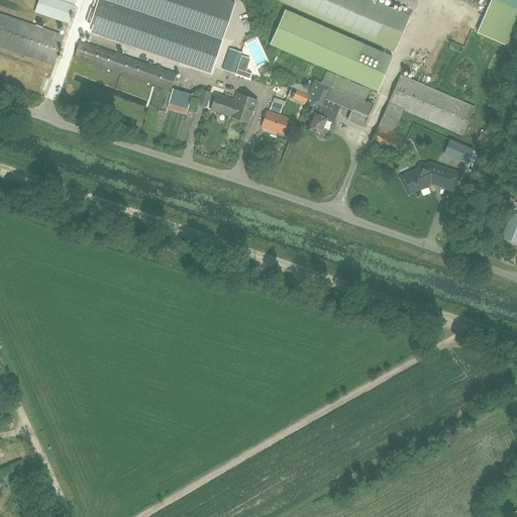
[(37,0),(34,12),(69,23),(76,0),(37,0)]
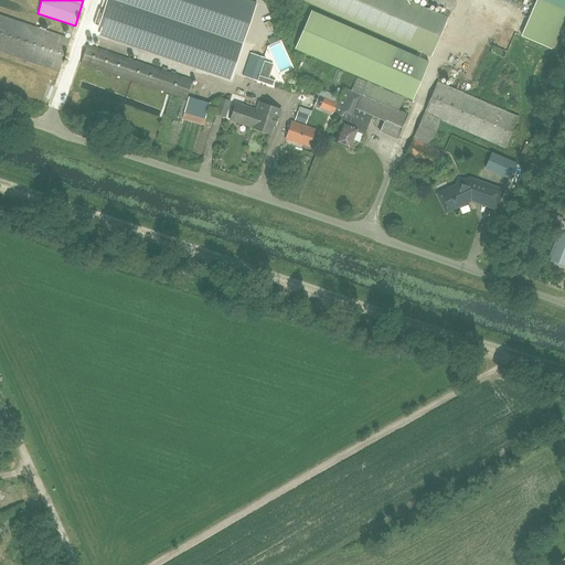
[(113,0),(243,44),(256,3),(246,0),(113,0)]
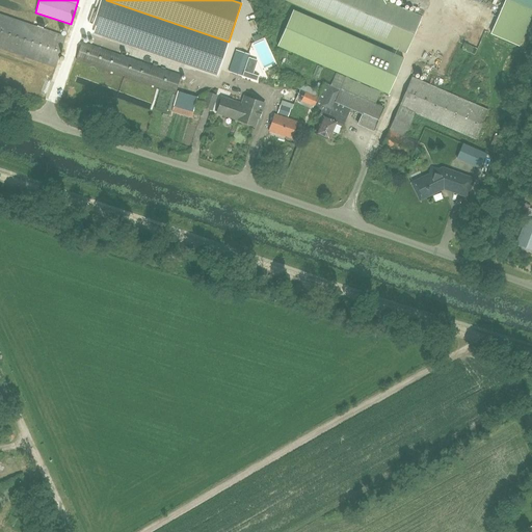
[(419,21),(427,0),(397,0),(414,7),(411,11),(384,0),(287,0),(405,52),(419,21)]
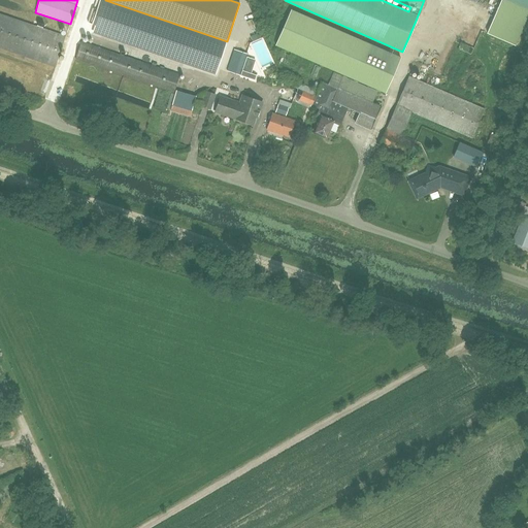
[(96,8),(93,17),(125,29),(128,21),(96,8)]
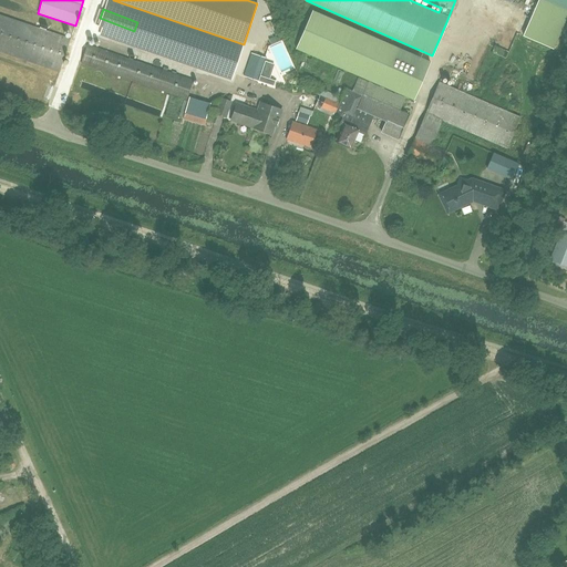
[(412,100),(429,61),(311,10),(295,48),(412,100)]
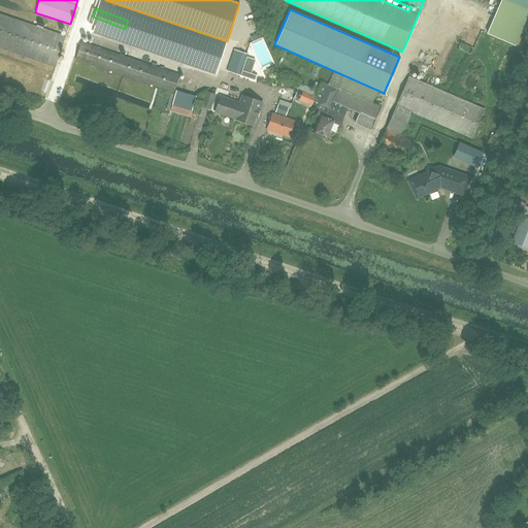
[(128,20),(129,14),(121,11),(119,17),(128,20)]
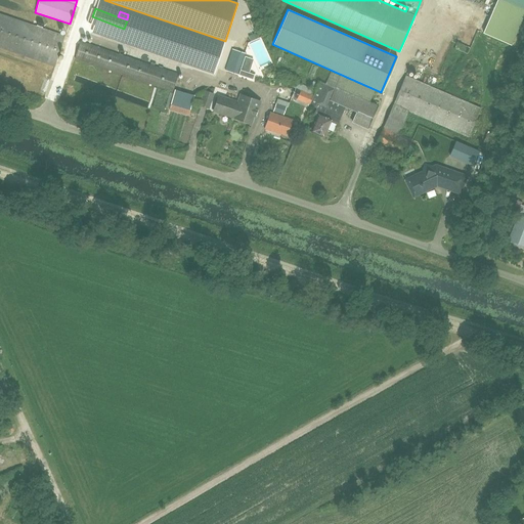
[(0,47),(54,66),(64,37),(0,13),(0,47)]
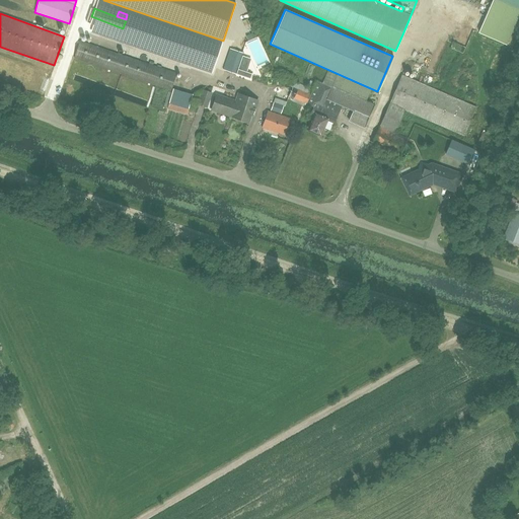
[(263,38),(250,42),(258,68),(271,64),(263,38)]
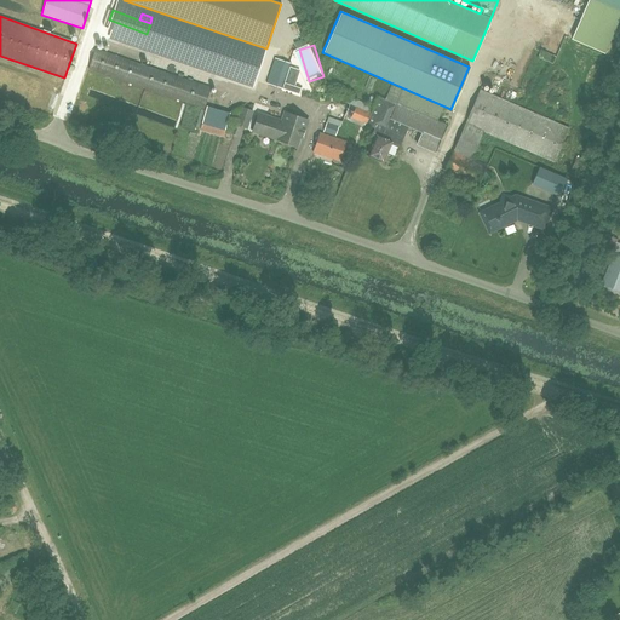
[(205,108),(211,89),(96,50),(89,69),(205,108)]
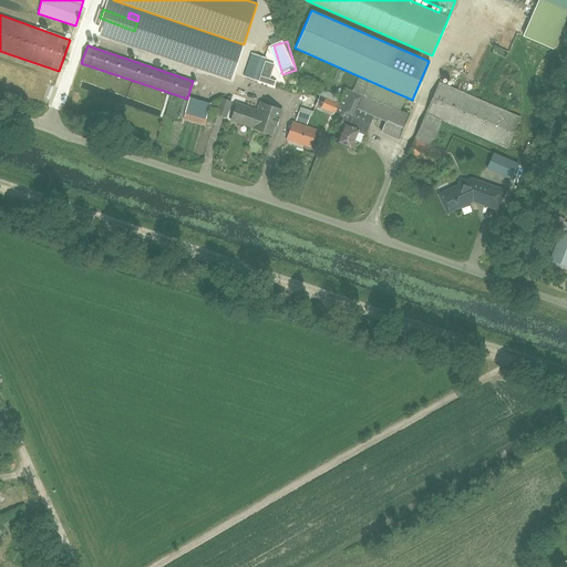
[(508,52),(495,47),(492,53),(506,59),(508,52)]
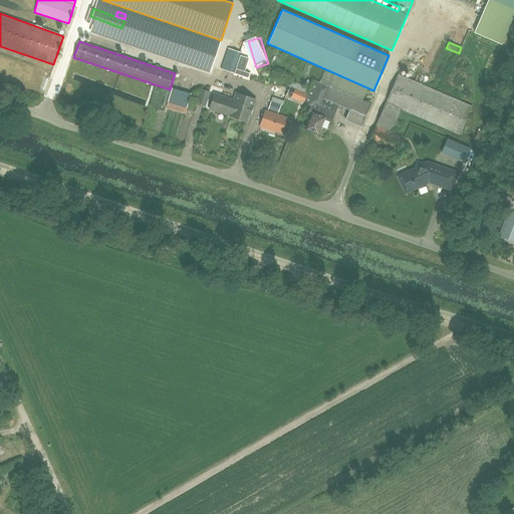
[(234,73),(241,53),(228,48),(220,69),(234,73)]
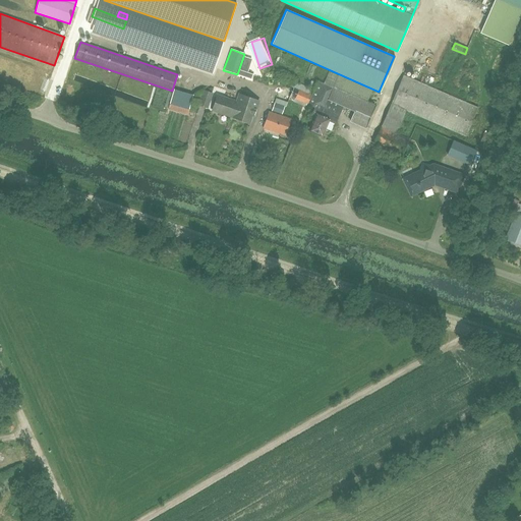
[(414,72),(420,75),(424,68),(418,65),(414,72)]
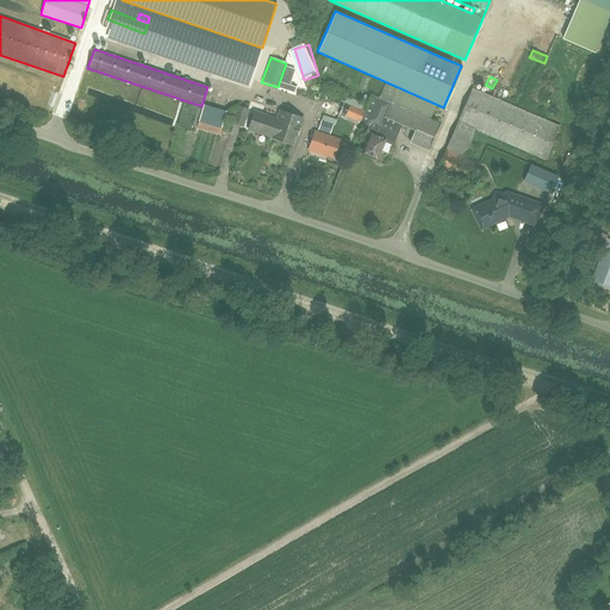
[(297,87),(290,85),(279,81),(278,87),(294,93),(297,87)]
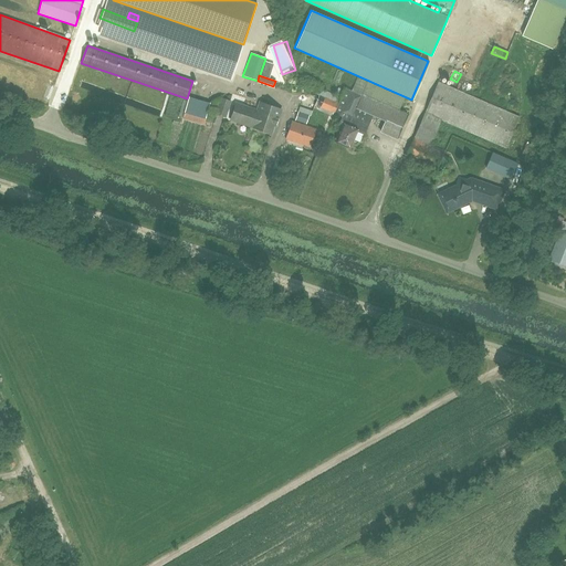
[(407,156),(437,169),(444,152),(430,145),(440,119),(505,148),(519,116),(439,82),(407,156)]
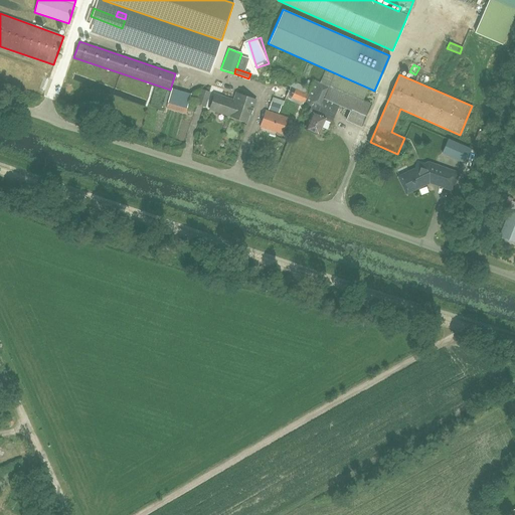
[(304,104),(312,107),(310,112),(312,113),(308,122),(309,123),(307,129),(318,134),(321,128),(322,128),(326,119),(331,122),(335,113),(320,107),(324,98),(329,88),(319,82),(314,80),(304,104)]
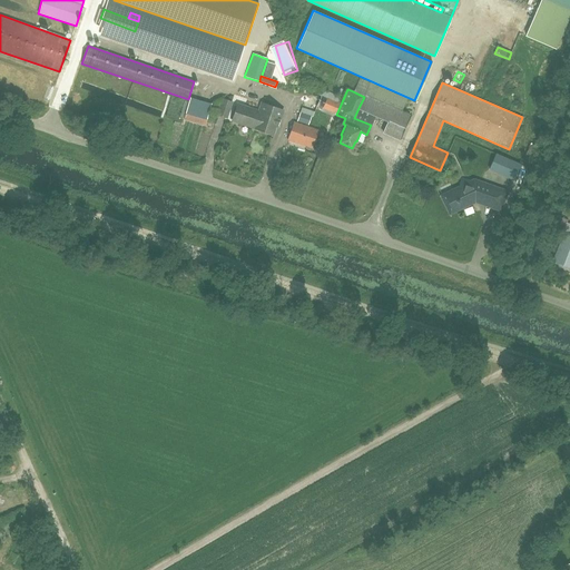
[(364,95),(364,97),(359,108),(389,121),(384,133),(401,139),(411,116),(364,95)]
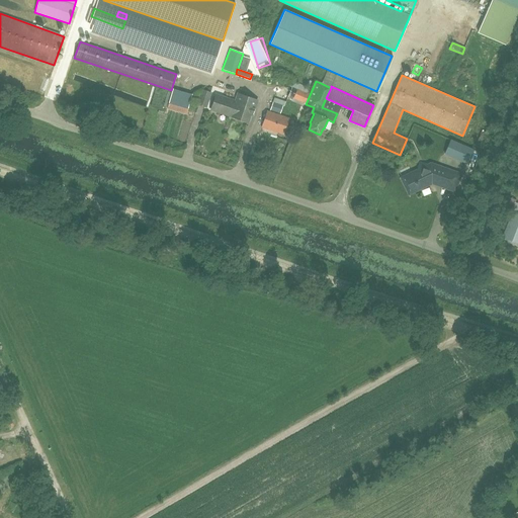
[(186,114),(192,95),(172,89),(171,92),(167,91),(163,105),(167,106),(167,108),(186,114)]
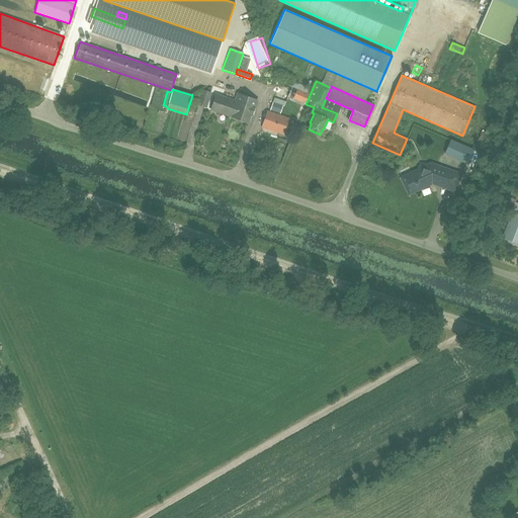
[(206,108),(211,93),(201,90),(197,105),(206,108)]
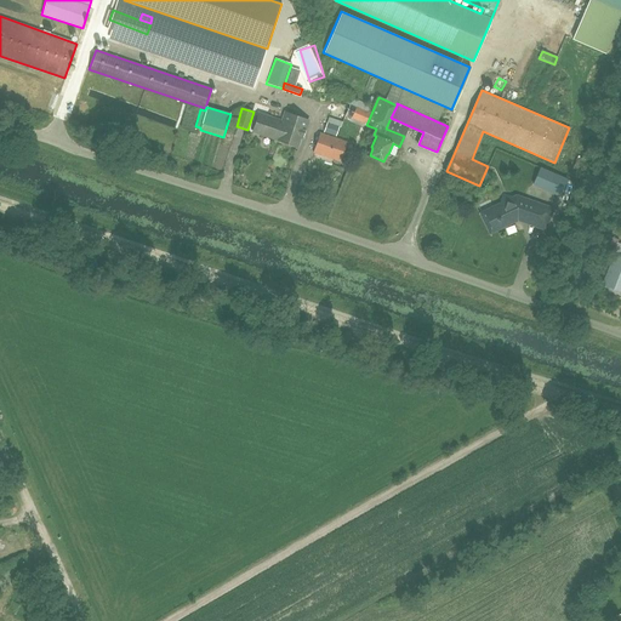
[(343,108),(337,124),(326,154),(347,161),(357,134),(363,114),(343,108)]
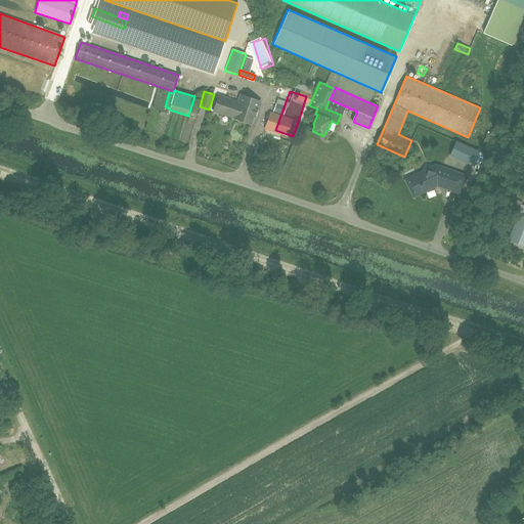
[(218,96),(214,111),(234,118),(234,119),(250,124),(253,115),(256,116),(260,102),(241,95),(237,102),(218,96)]
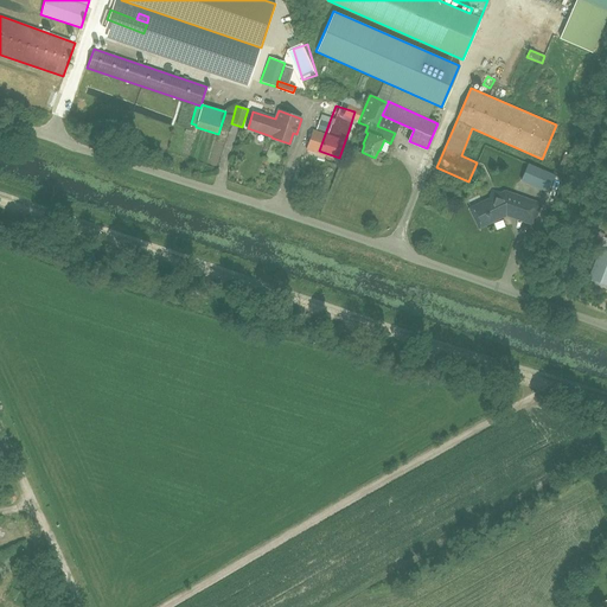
[(556,176),(529,164),(522,180),(549,192),(556,176)]
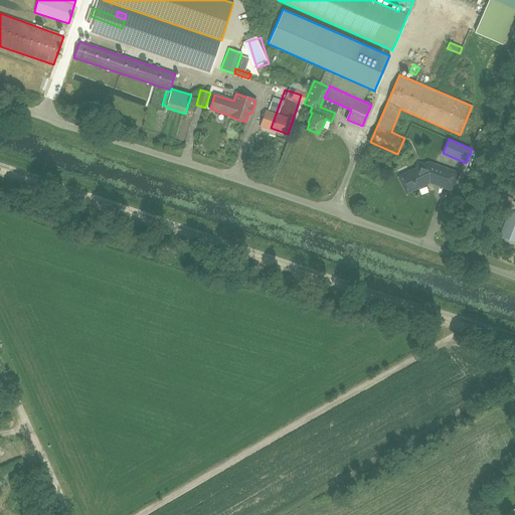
[(452,189),(457,174),(442,168),(442,170),(428,166),(427,166),(418,163),(415,172),(400,179),(406,192),(430,181),(452,189)]
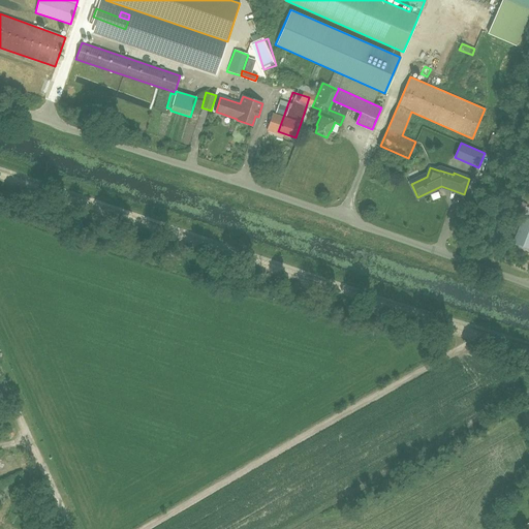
[(521,242),(520,244),(528,247),(528,218),(525,217),(516,240),(517,241),(521,242)]
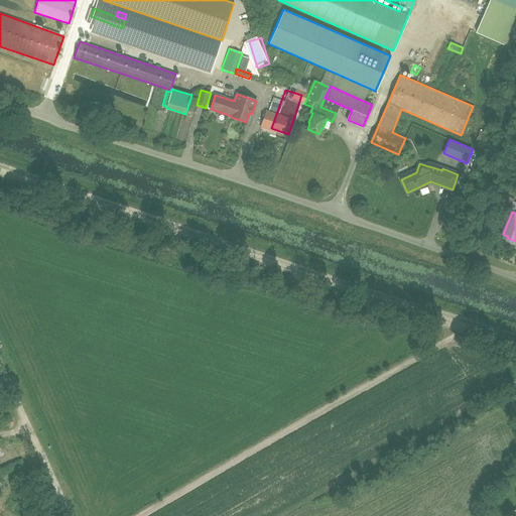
[(15,468),(19,477),(30,472),(26,463),(15,468)]
